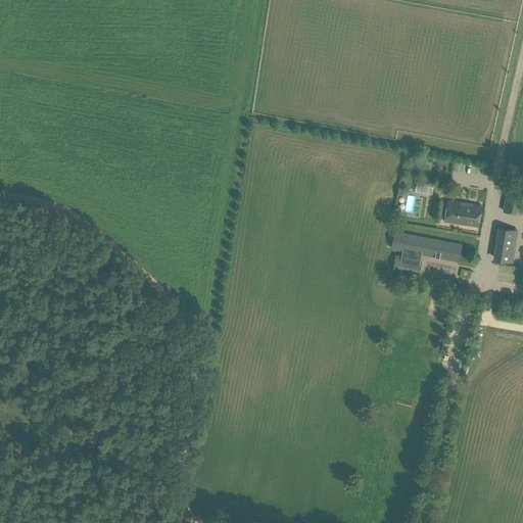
[(468,193),(470,185),(460,183),(459,191),(468,193)]
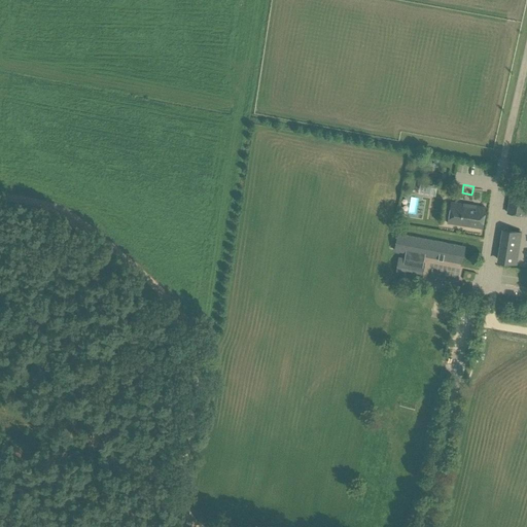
[(513,185),(507,212),(522,214),(526,188),(513,185)]
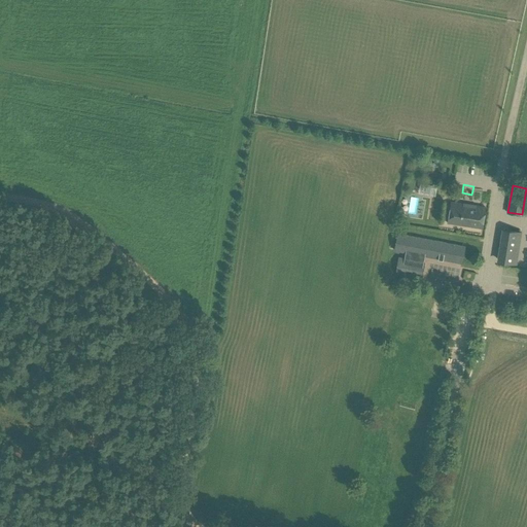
[(450,202),(447,223),(481,227),(483,207),(450,202)]
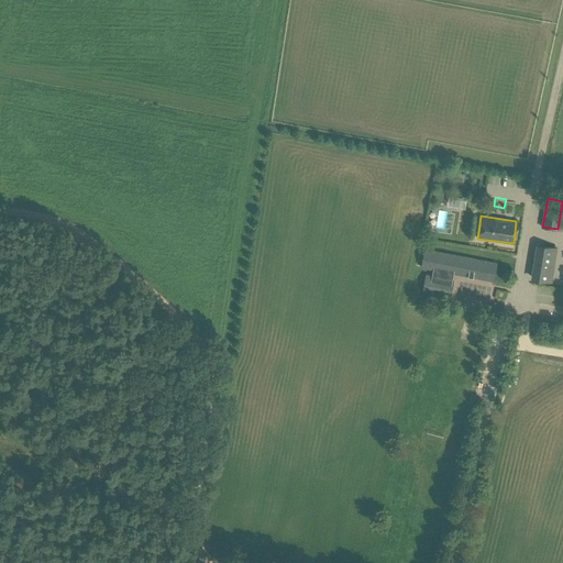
[(544,246),(543,255),(554,257),(555,249),(544,246)]
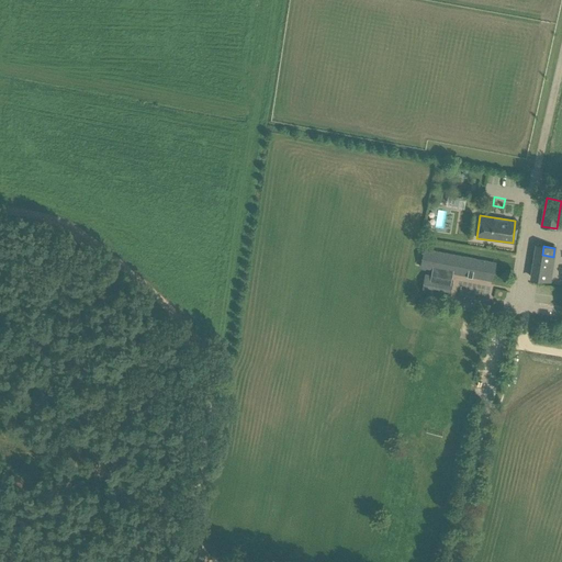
[(424,248),(420,267),(433,269),(431,276),(450,279),(452,273),(486,280),(490,261),(430,249),(424,248)]
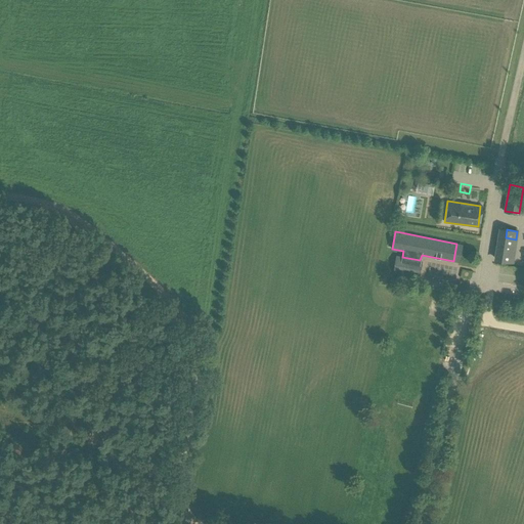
[(393,270),(393,271),(406,273),(407,266),(420,268),(422,261),(420,260),(402,257),(397,255),(393,270)]
